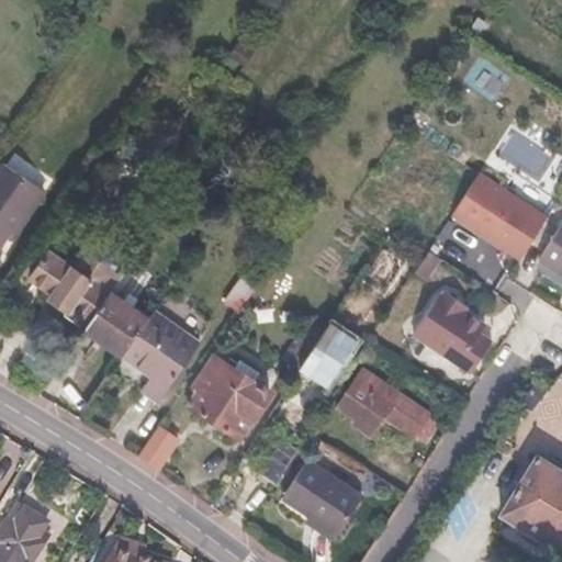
[(46,195),(6,167),(0,175),(0,248),(12,232),(18,236),(46,195)]
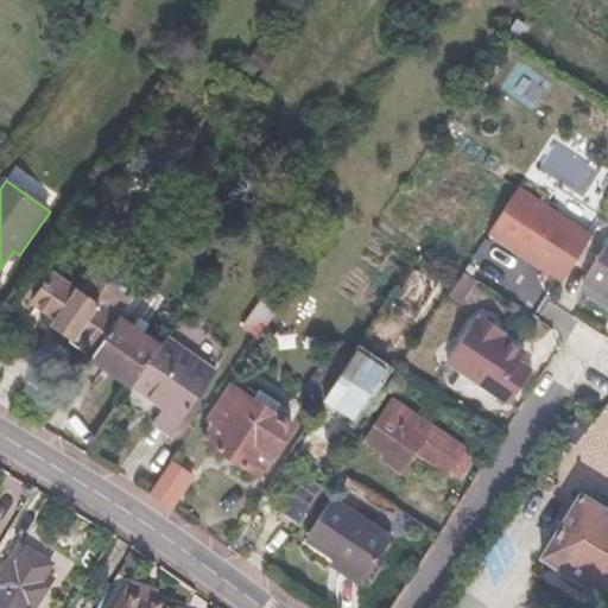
[(595,234),(519,187),(487,234),(520,253),(524,247),(552,265),(549,271),(565,282),(595,234)]
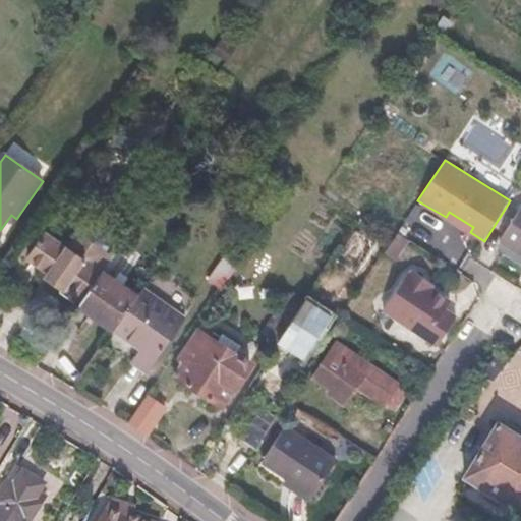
[(520,209),(503,239),(520,250),(520,209)]
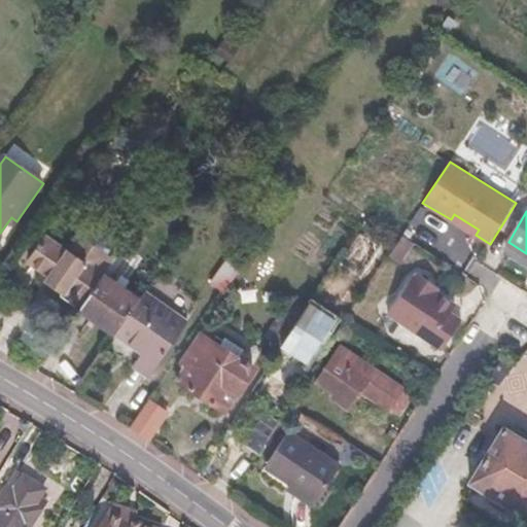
[(454,214),(451,219),(476,235),(479,230),(454,214)]
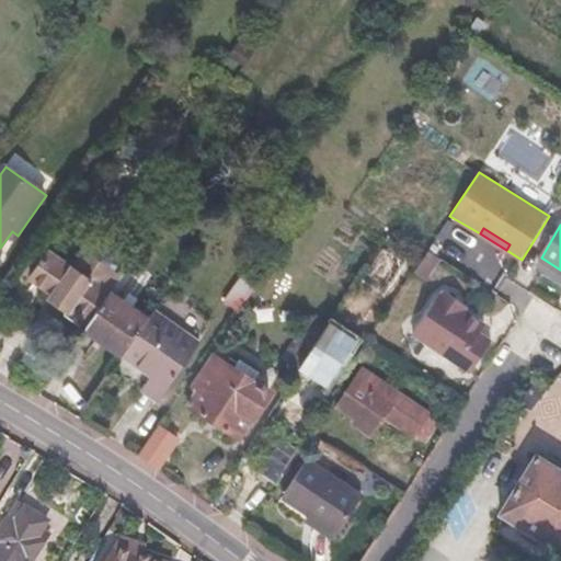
[(48,249),(30,276),(52,292),(47,297),(67,311),(65,315),(83,328),(84,325),(111,288),(122,274),(115,270),(117,267),(118,264),(119,260),(118,253),(116,251),(101,240),(96,239),(93,240),(90,241),(87,243),(83,245),(71,264),(48,249)]
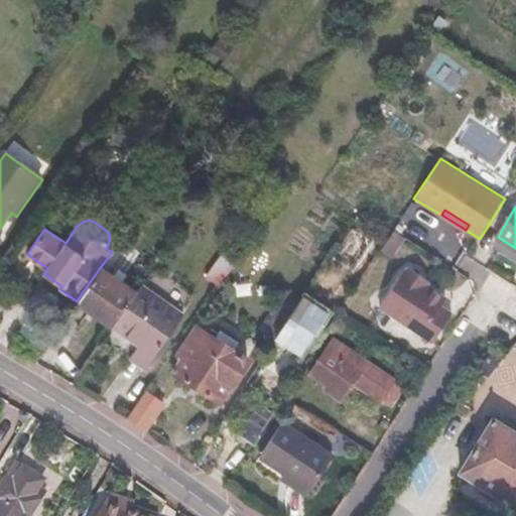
[(372,237),(355,226),(338,251),(354,263),(372,237)]
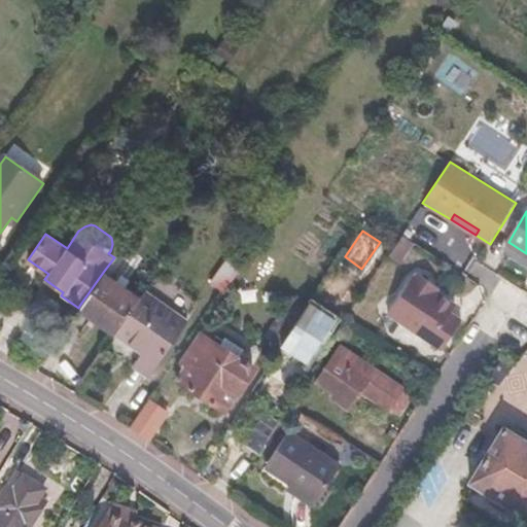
[(413,272),(410,270),(385,308),(440,344),(459,313),(448,305),(453,297),(428,281),(431,277),(416,267),(413,272)]
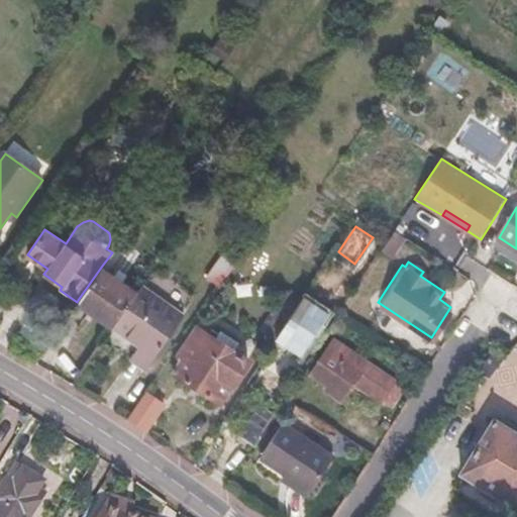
[(138,291),(102,266),(78,300),(113,326),(138,291)]
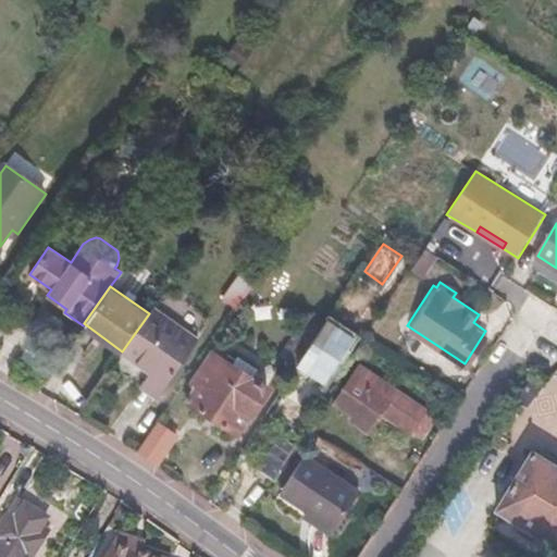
[(153,307),(149,313),(122,351),(150,371),(140,385),(156,396),(197,339),(153,307)]
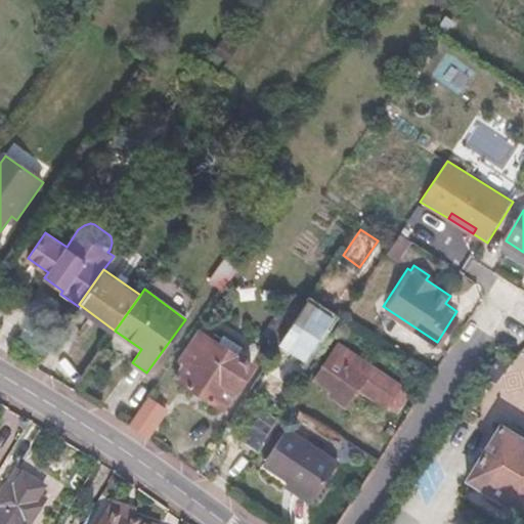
[(332,317),(306,300),(277,343),(303,360),(332,317)]
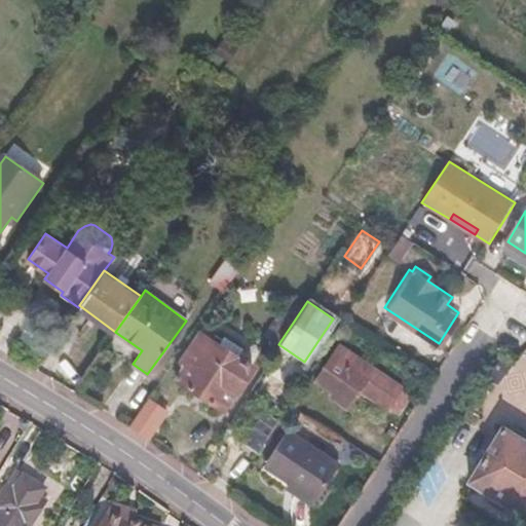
[(179,363),(182,365),(174,377),(222,408),(233,390),(241,387),(252,374),(250,365),(199,332),(179,363)]
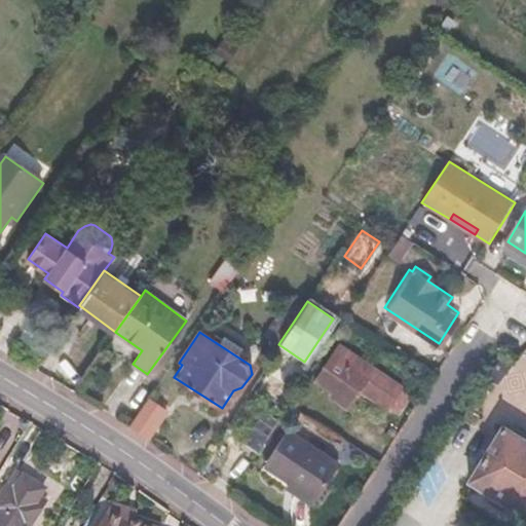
[(333,351),(315,379),(334,390),(337,385),(383,414),(384,412),(396,393),(397,392),(333,351)]
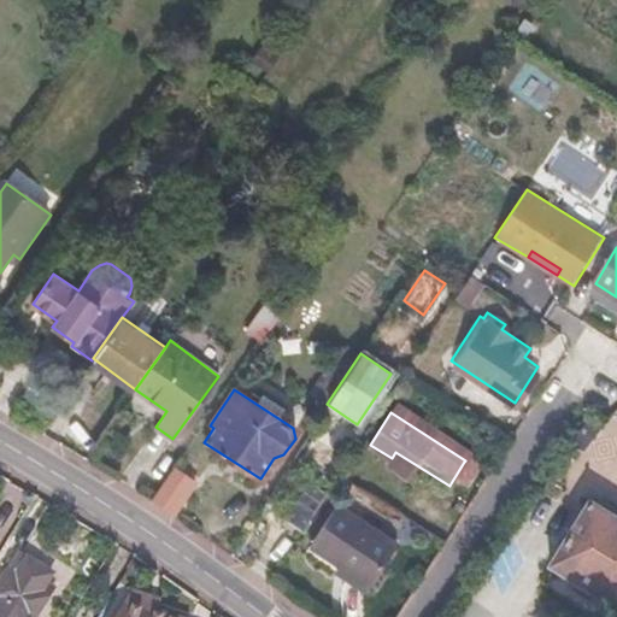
[(474,468),(464,462),(451,483),(460,489),(474,468)]
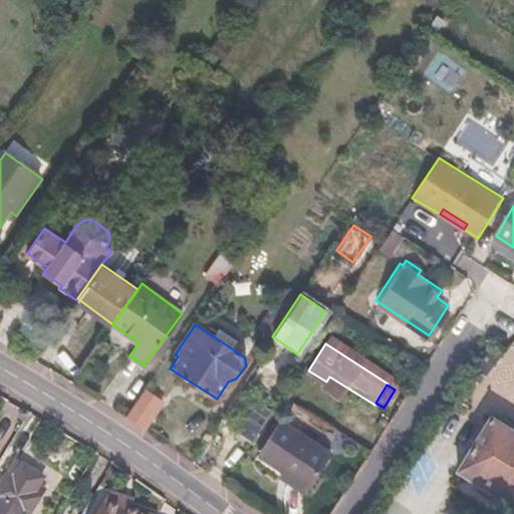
[(162,402),(146,391),(127,417),(144,428),(162,402)]
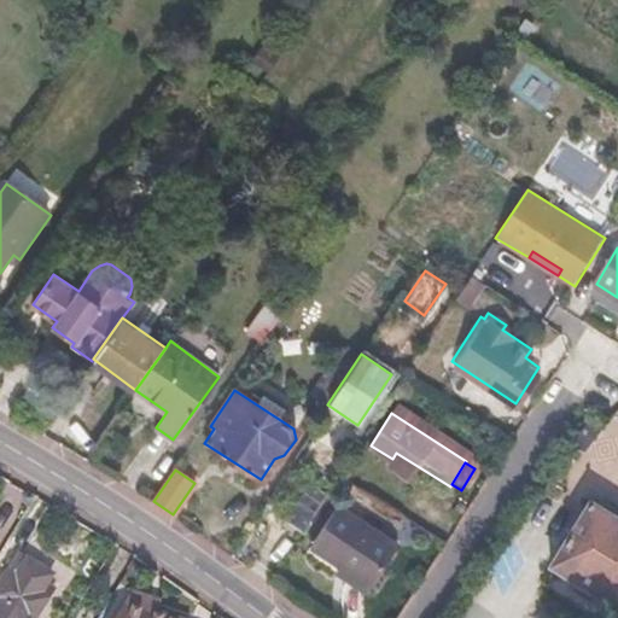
[(326,491),(303,476),(278,513),(301,529),(326,491)]
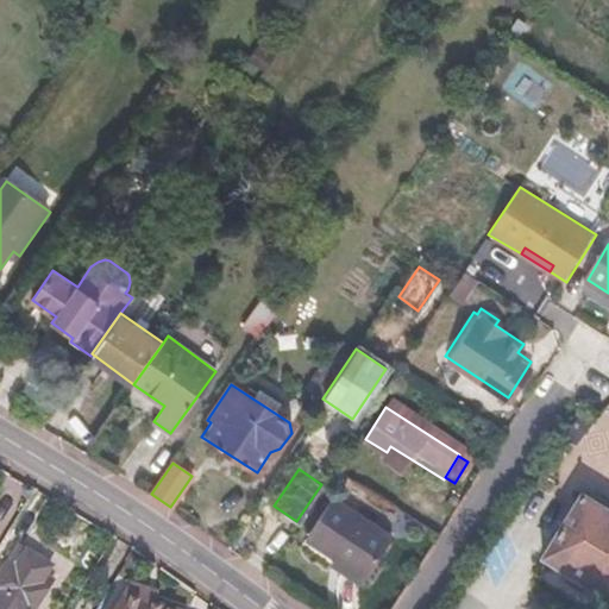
[(328,496),(305,533),(339,556),(332,565),(358,583),(389,535),(328,496)]
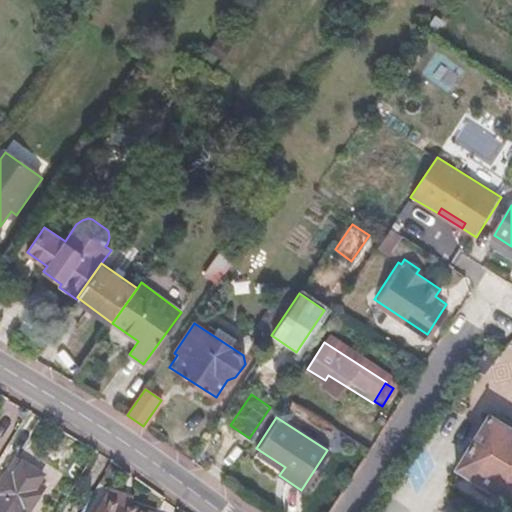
[(511,432),(488,419),(455,473),(511,505),(511,503),(511,432)]
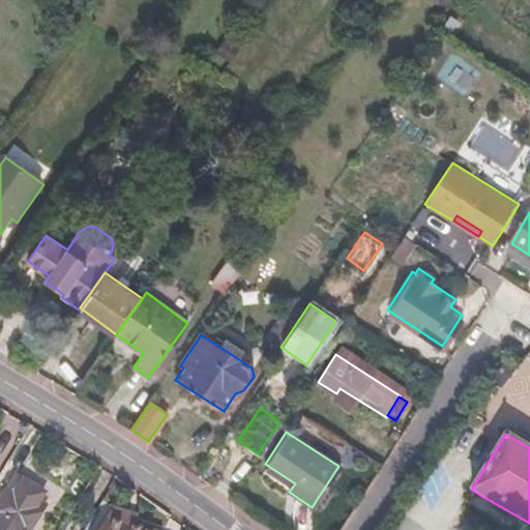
[(0,495),(0,529),(27,529),(40,509),(35,505),(45,493),(23,478),(12,494),(4,490),(0,495)]
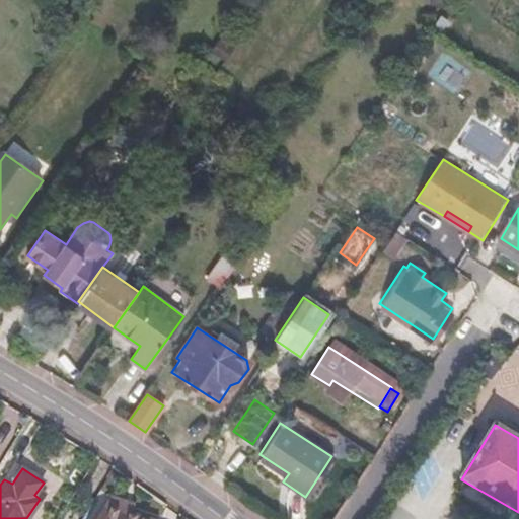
[(135,504),(114,496),(108,504),(132,513),(135,504)]
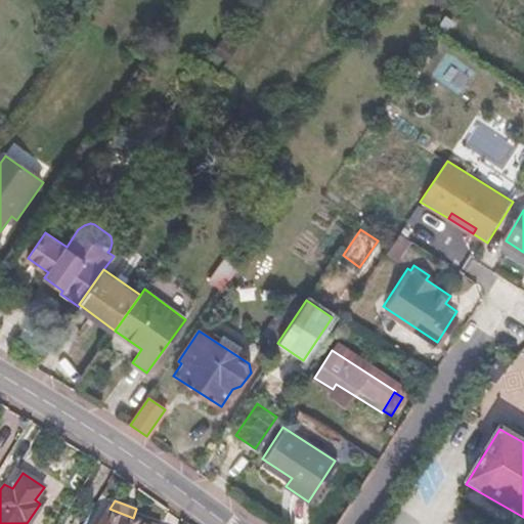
[(149,523),(133,518),(110,509),(99,523),(149,523)]
